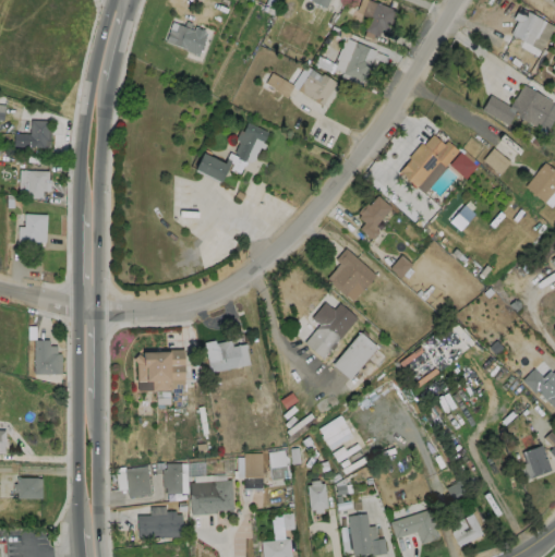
[(366,29),(385,39),(398,12),(373,0),(364,0),(359,13),(372,20),(366,29)]
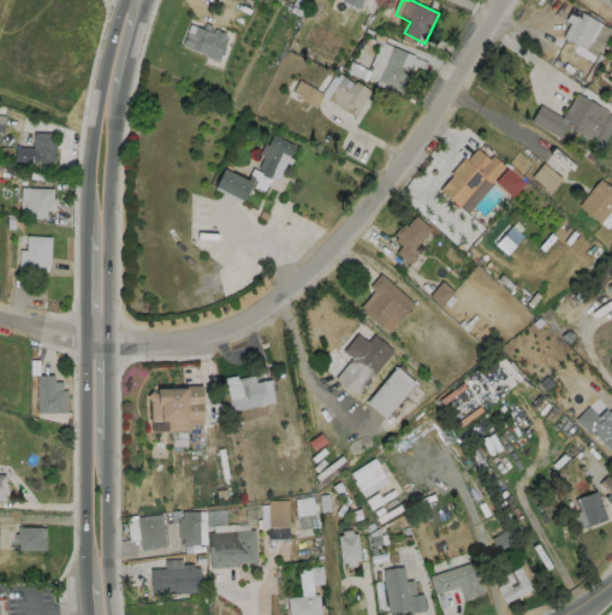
[(602,23),(588,49),(564,37),(571,22),(568,19),(574,7),(602,23)]
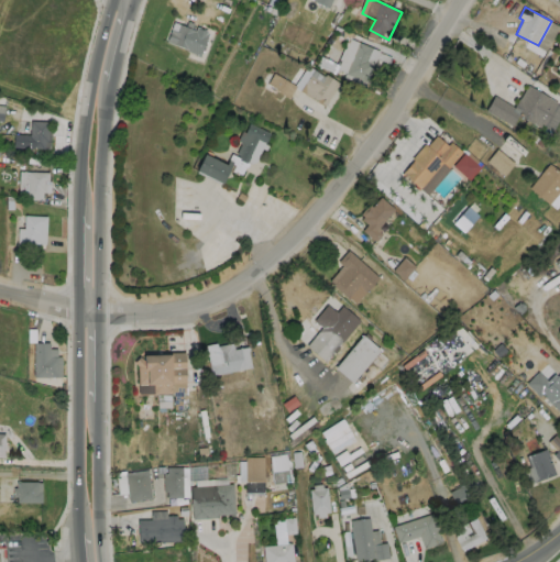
[(195,23),(193,29),(197,31),(198,26),(209,31),(208,33),(210,34),(201,56),(189,51),(189,50),(178,45),(168,42),(173,30),(178,31),(180,24),(187,26),(189,21),(195,23)]
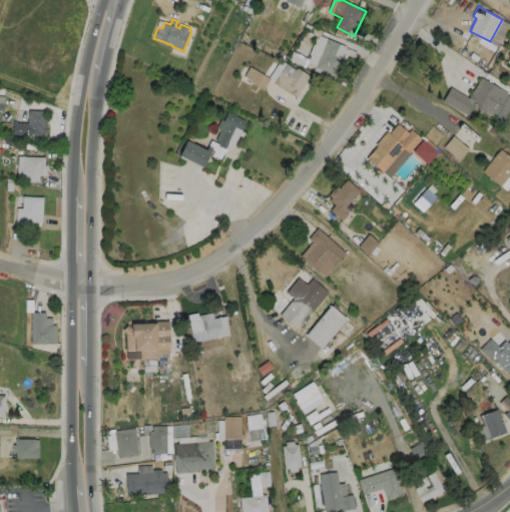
[(342,58),(335,75),(316,67),(328,38),(341,44),(336,55),(342,58)]
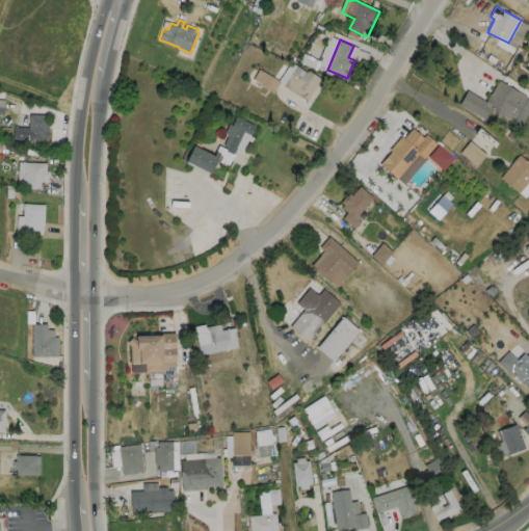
[(285,63),(290,68),(293,64),(298,65),(309,73),(310,71),(322,79),(309,101),(282,84),(275,95),(265,87),(266,86),(255,80),(261,70),(274,78),(285,63)]
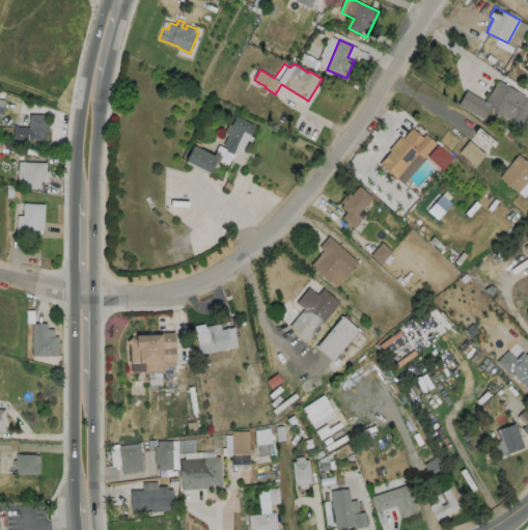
[(499,80),(527,96),(512,121),(504,116),(504,117),(490,109),(484,118),(460,105),(468,90),(485,101),(491,93),(492,93),(499,80)]
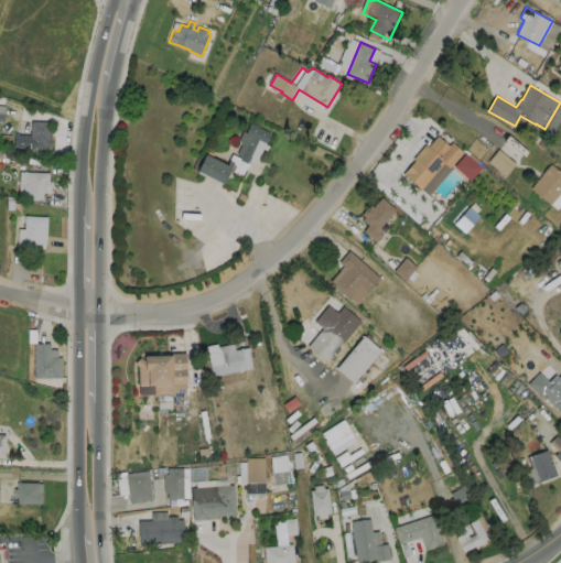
[(53,122),(52,150),(24,148),(25,136),(32,136),(33,121),(53,122)]
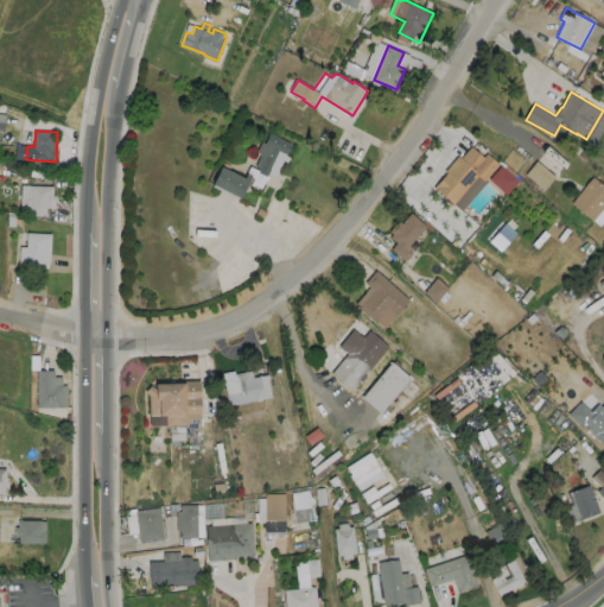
[(271,133),(292,144),(287,153),(280,150),(268,176),(267,175),(267,176),(260,172),(260,171),(259,170),(260,169),(256,166),(262,153),(259,151),(262,141),(266,143),(271,133)]
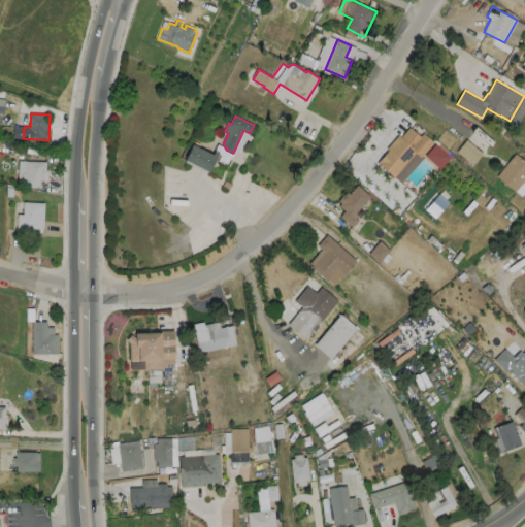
[(412,128),(422,137),(425,133),(435,143),(422,158),(417,154),(406,165),(408,166),(397,178),(382,165),(381,166),(378,164),(390,151),(388,150),(400,135),(402,137),(412,128)]
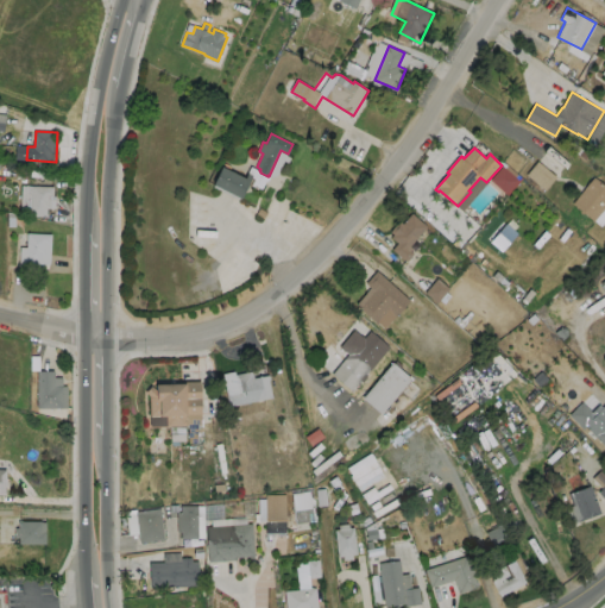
[(558,177),(546,192),(528,175),(539,161),(558,177)]
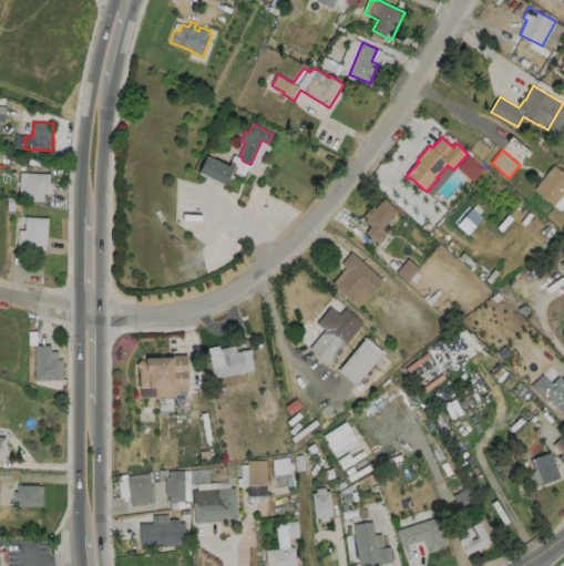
[(207,155),(229,165),(232,161),(236,162),(225,184),(198,172),(207,155)]
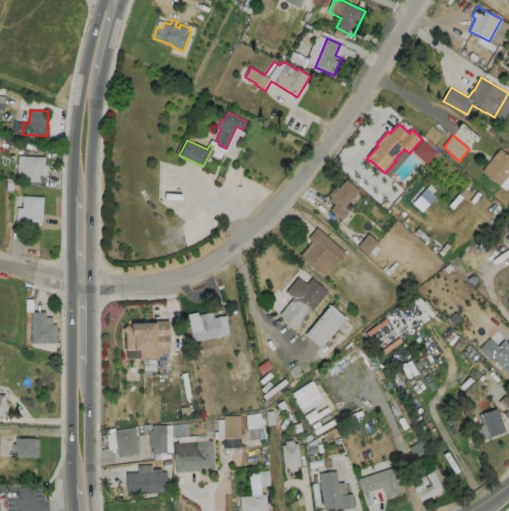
[(413,152),(428,165),(438,153),(424,140),(413,152)]
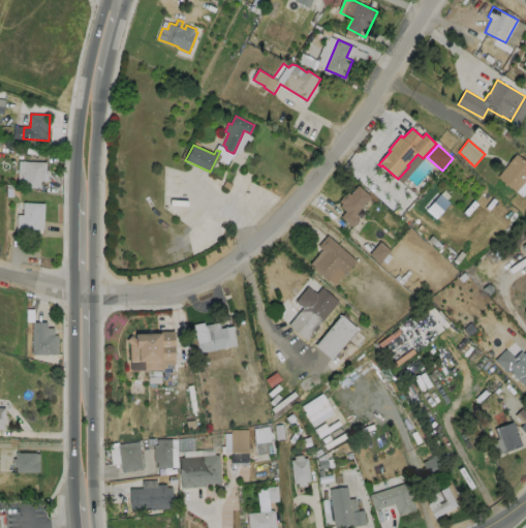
[(525,181),(517,192),(498,177),(517,154),(525,161),(525,181)]
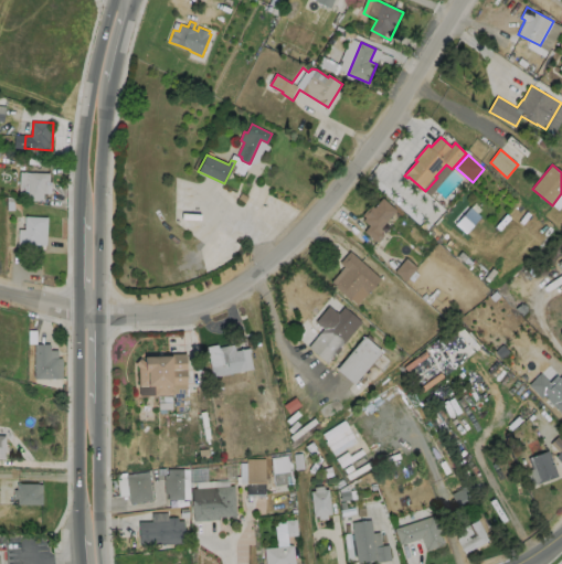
[(52,173),(51,182),(49,182),(48,193),(45,193),(44,201),(29,200),(30,172),(52,173)]
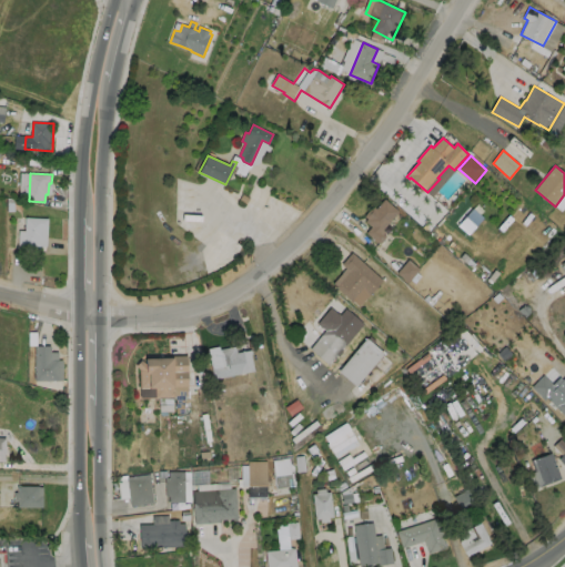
[(385,199),(400,211),(384,230),(386,232),(384,234),(387,236),(381,244),(367,233),(372,226),(366,222),(369,219),(365,216),(374,206),(377,209),(385,199)]
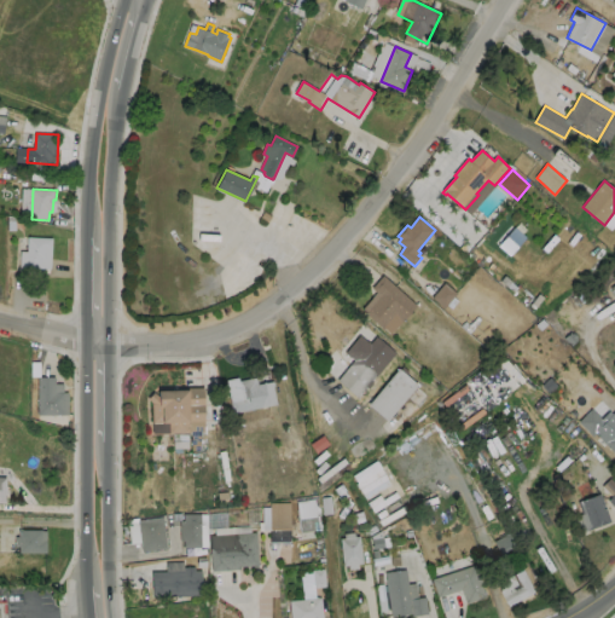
[(492,237),(508,219),(523,230),(504,247),(492,237)]
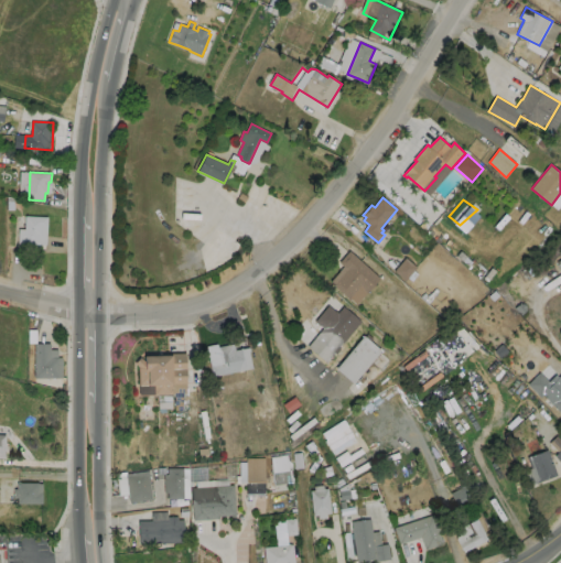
[(50,217),(49,227),(44,227),(43,245),(20,244),(21,228),(27,229),(27,215),(50,217)]
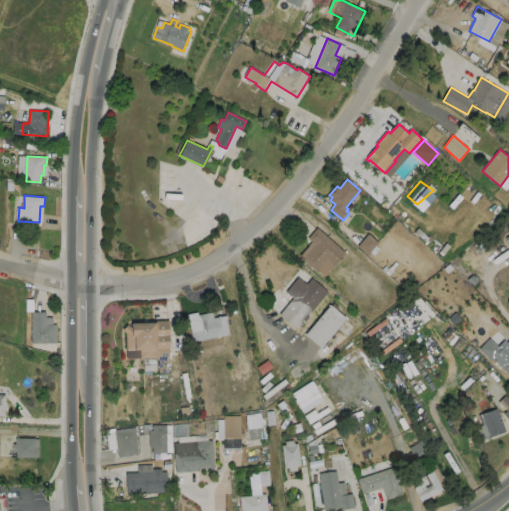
[(159,224),(161,229),(173,225),(173,221),(159,224)]
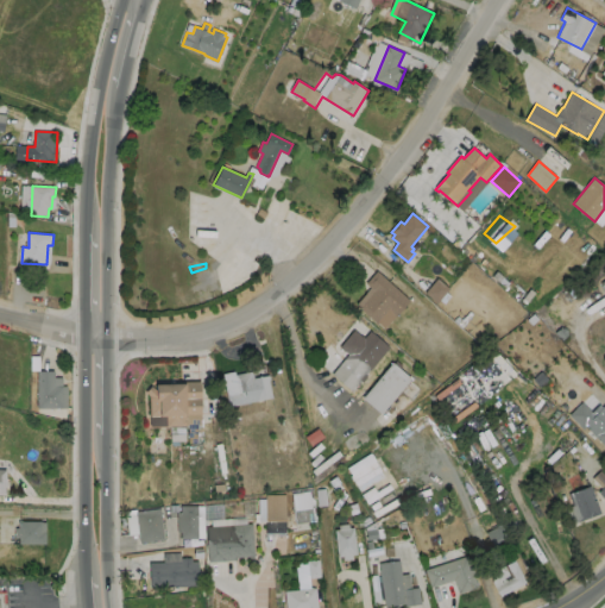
[(411,300),(397,317),(390,311),(378,325),(359,307),(373,289),(366,283),(378,270),(411,300)]
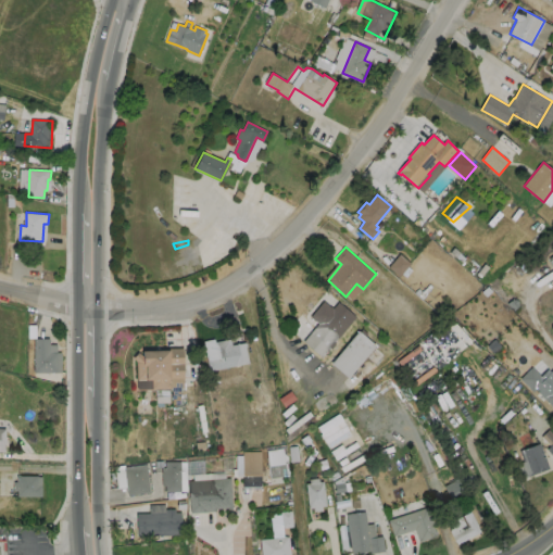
[(412,264),(401,277),(389,267),(401,254),(412,264)]
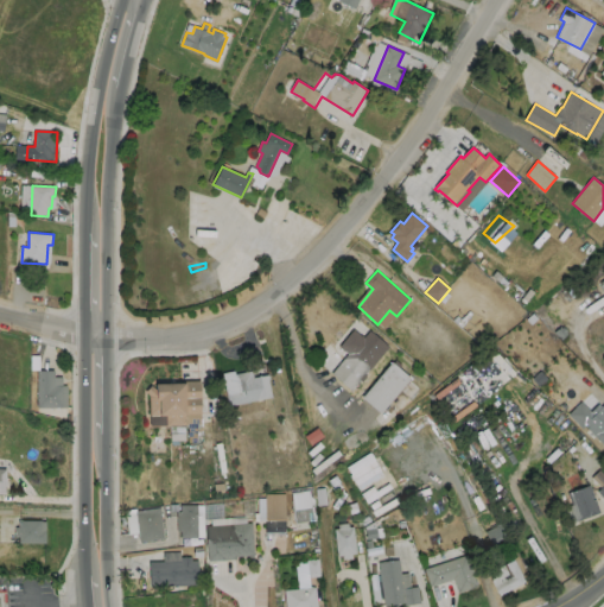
[(355,329),(363,336),(363,335),(366,337),(370,330),(383,341),(376,349),(382,354),(353,391),(332,374),(349,354),(339,347),(355,329)]
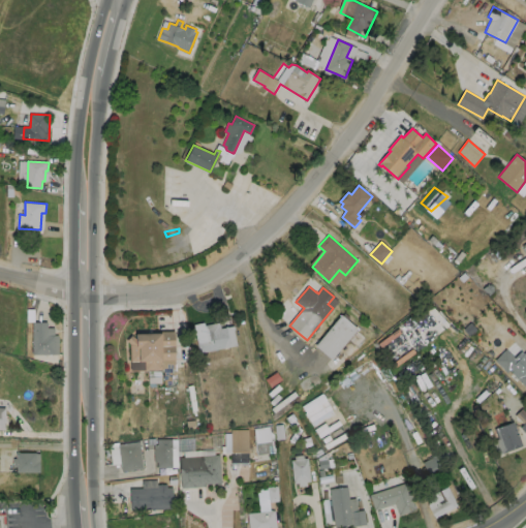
[(358,328),(332,360),(315,345),(342,314),(358,328)]
